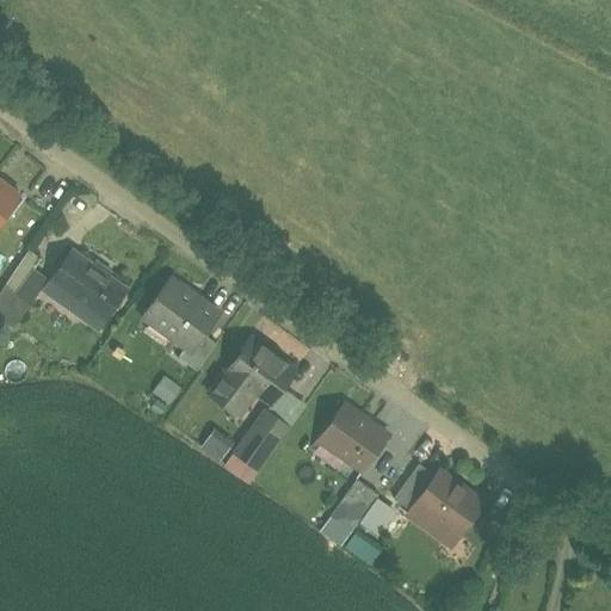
[(0,217),(25,183),(0,165),(0,217)]
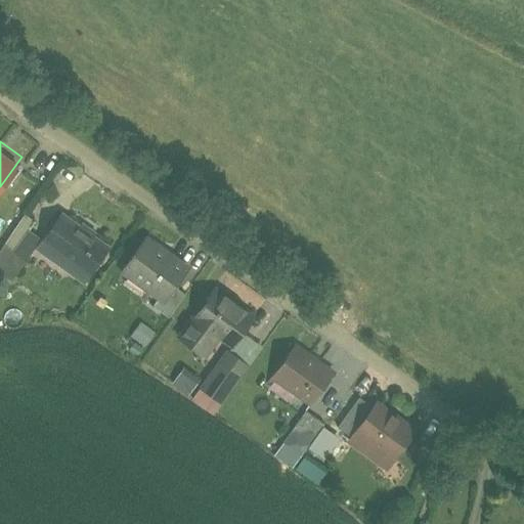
[(107,248),(63,216),(43,244),(62,258),(58,263),(84,280),(107,248)]
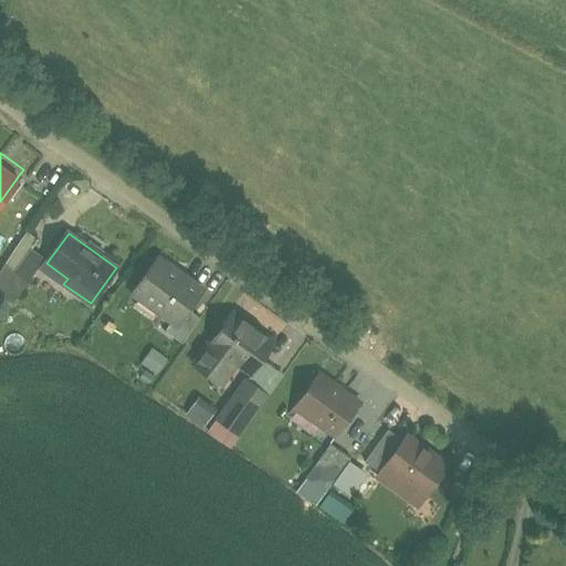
[(158,258),(130,293),(176,327),(203,292),(158,258)]
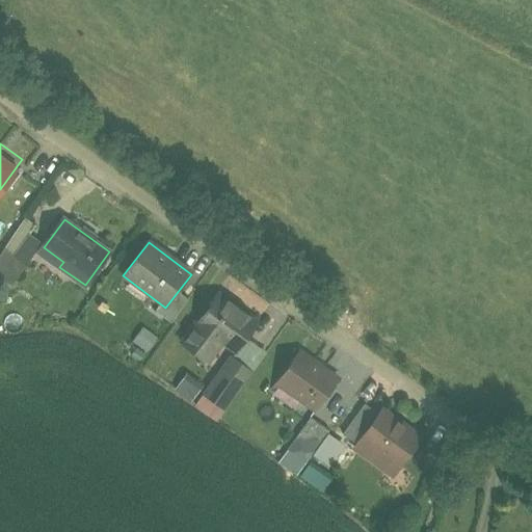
[(219,293),(183,344),(207,361),(219,342),(236,353),(259,321),(219,293)]
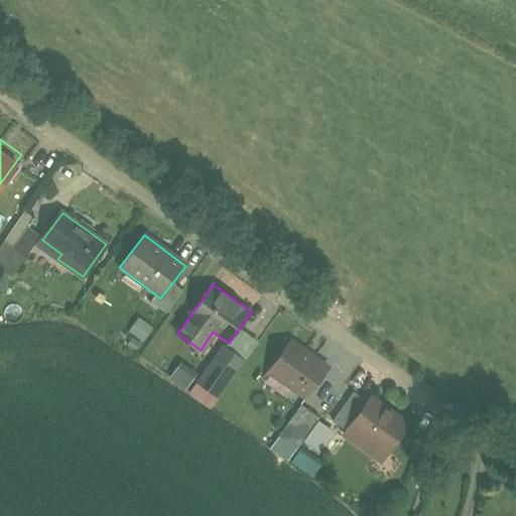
[(136,316),(126,331),(141,342),(152,328),(136,316)]
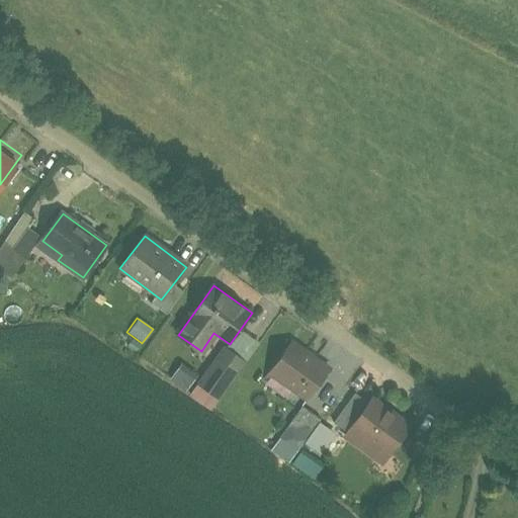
[(290,341),(269,374),(307,400),(329,366),(290,341)]
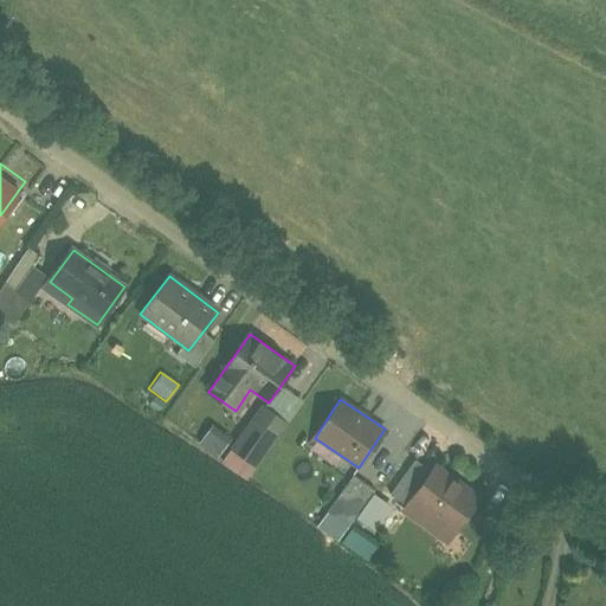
[(289,425),(263,407),(234,449),(259,466),(289,425)]
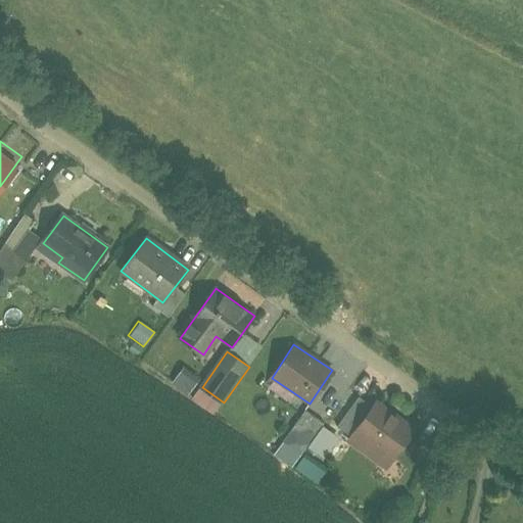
[(180,362),(172,373),(194,389),(202,378),(180,362)]
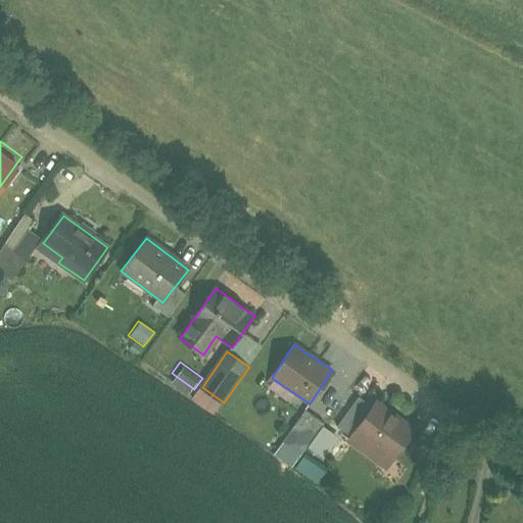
[(375,398),(351,430),(390,458),(414,426),(387,407),(375,398)]
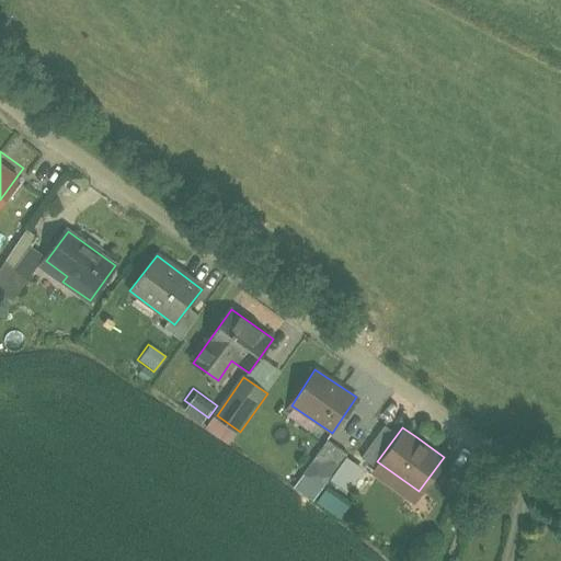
[(354,443),(336,430),(319,454),(335,466),(354,443)]
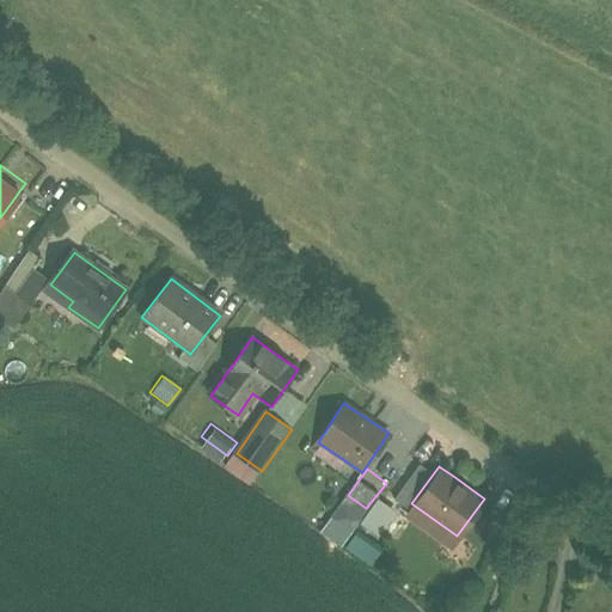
[(411,503),(391,488),(373,513),(393,528),(411,503)]
